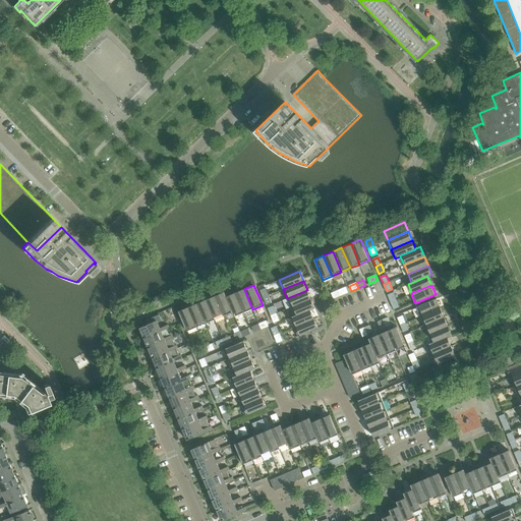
[(348,292),(345,287),(338,290),(341,295),(348,292)]
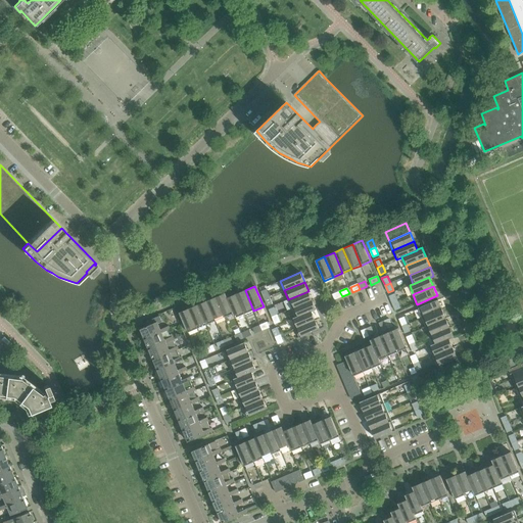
[(270,296),(267,289),(260,291),(264,298),(270,296)]
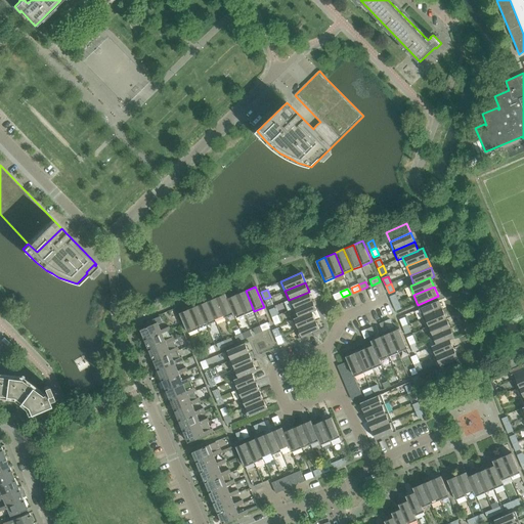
[(254,311),(246,291),(236,295),(245,315),(254,311)]
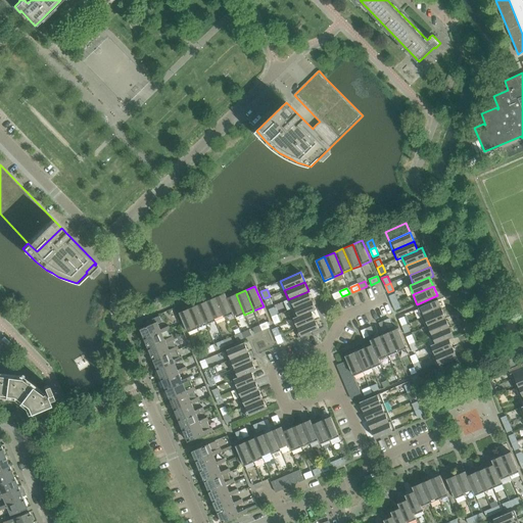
[(313,300),(308,291),(288,299),(292,308),(313,300)]
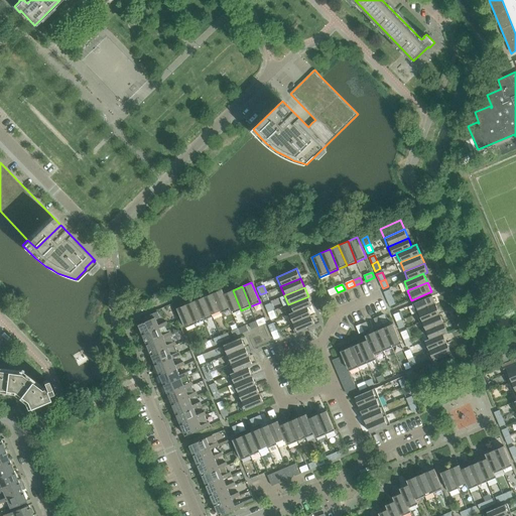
[(338,292),(335,287),(328,290),(331,295),(338,292)]
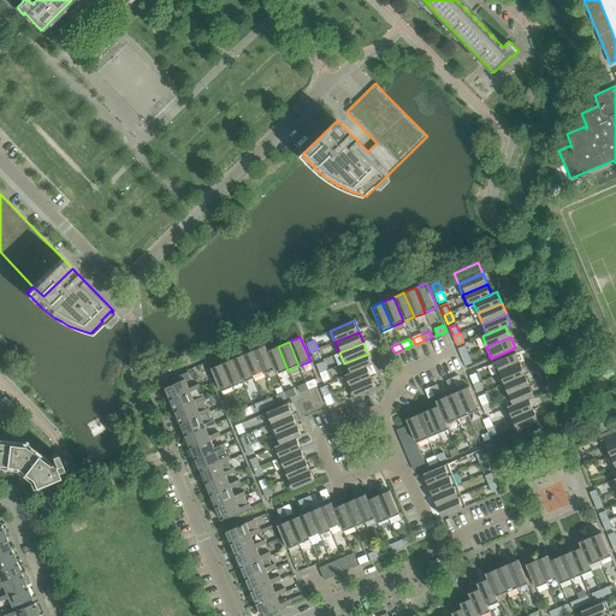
[(276,369),(267,350),(268,350),(266,345),(254,350),(265,374),(274,369),(276,369)]
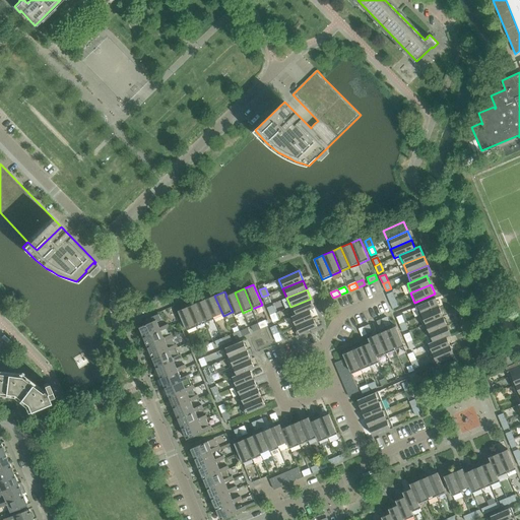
[(396,299),(393,291),(387,295),(390,302),(396,299)]
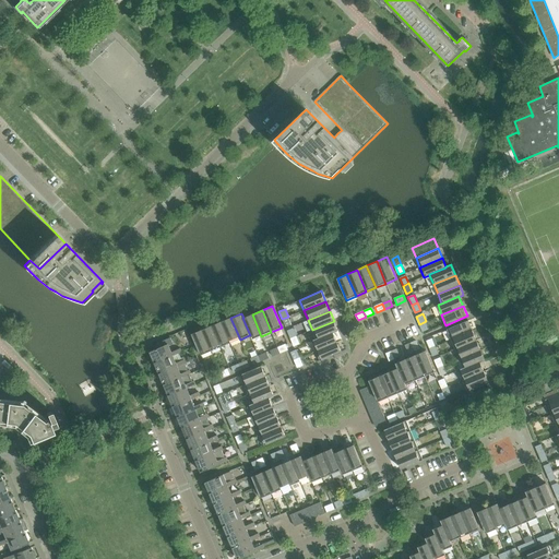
[(261,336),(252,314),(244,318),(242,318),(250,335),(249,335),(251,340),(261,336)]
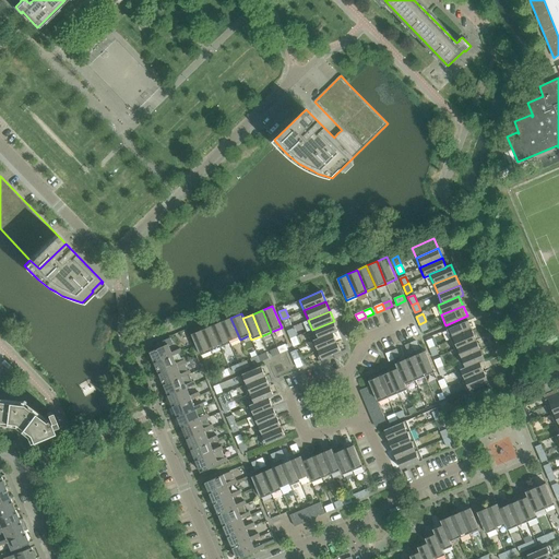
[(292,324),(288,317),(282,319),(286,328),(292,324)]
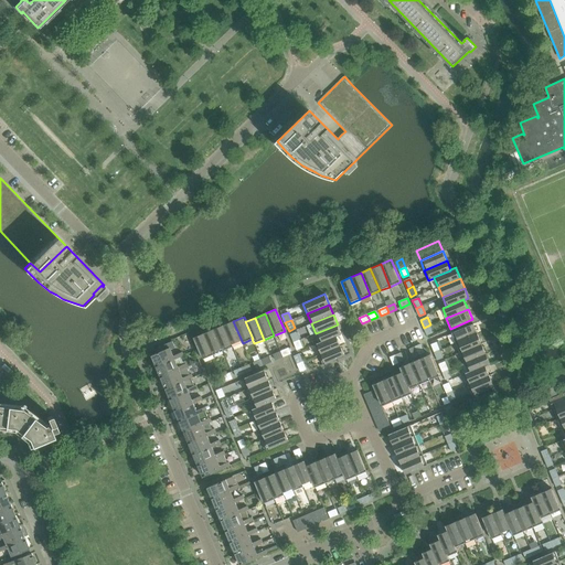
[(243,343),(233,321),(224,326),(233,348),(243,343)]
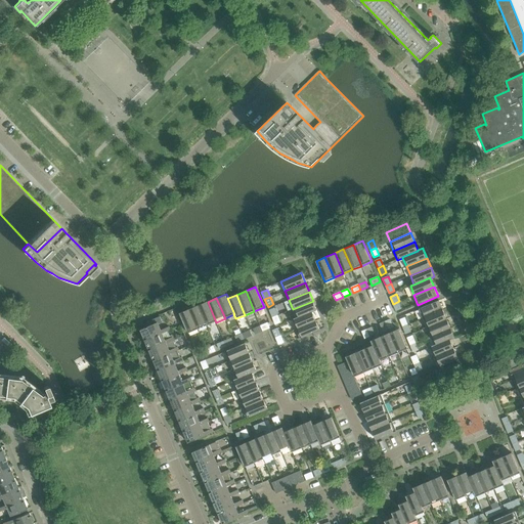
[(443,310),(439,300),(419,309),(423,318),(443,310)]
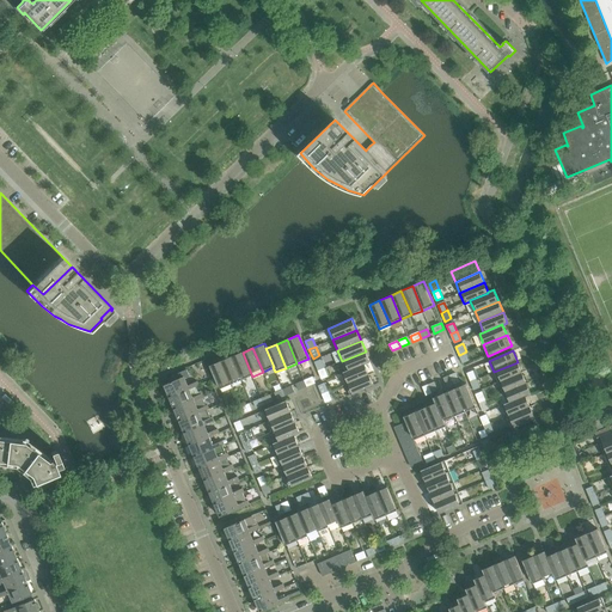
[(369,362),(369,360),(366,352),(342,361),(346,371),(346,372),(365,363),(365,365),(369,362)]
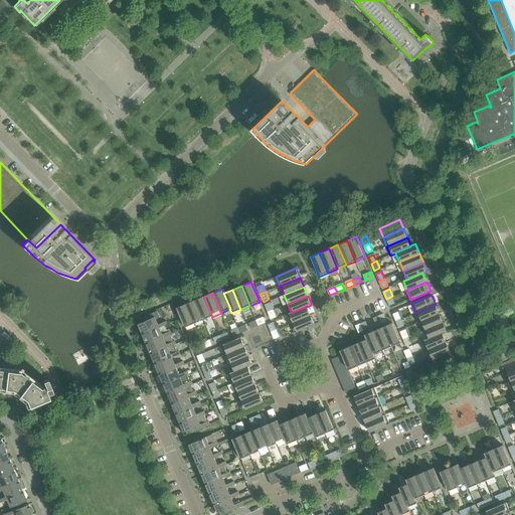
[(395,304),(392,296),(386,299),(389,306),(395,304)]
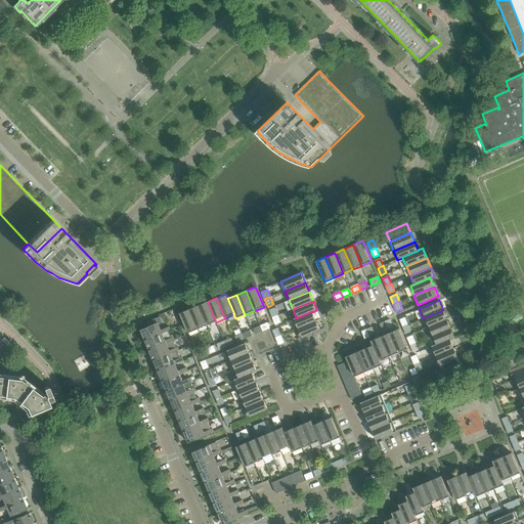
[(216,322),(208,302),(199,305),(207,326),(216,322)]
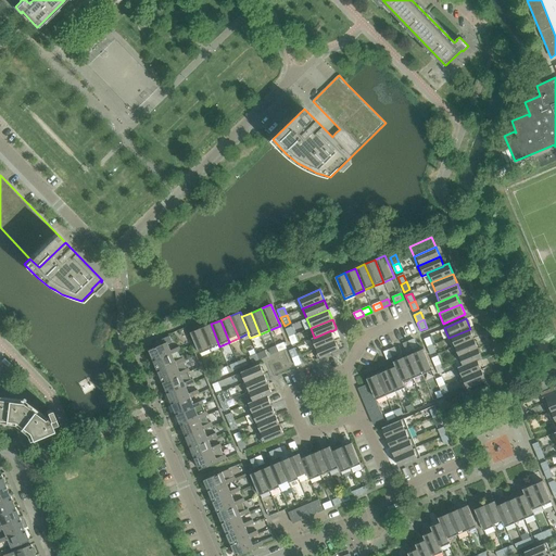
[(219,346),(211,324),(201,328),(210,350),(219,346)]
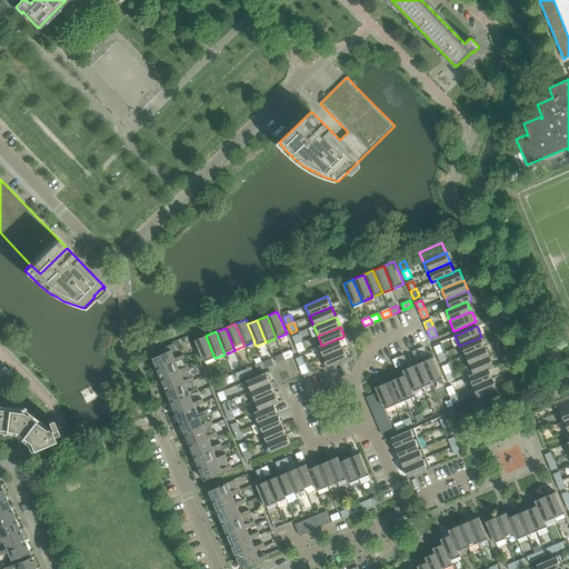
[(301,342),(298,335),(292,337),(296,345),(301,342)]
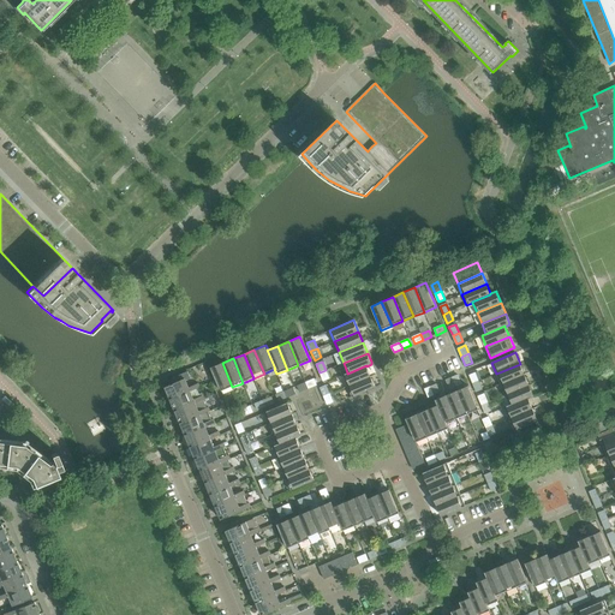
[(232,387),(222,363),(212,368),(221,392),(232,387)]
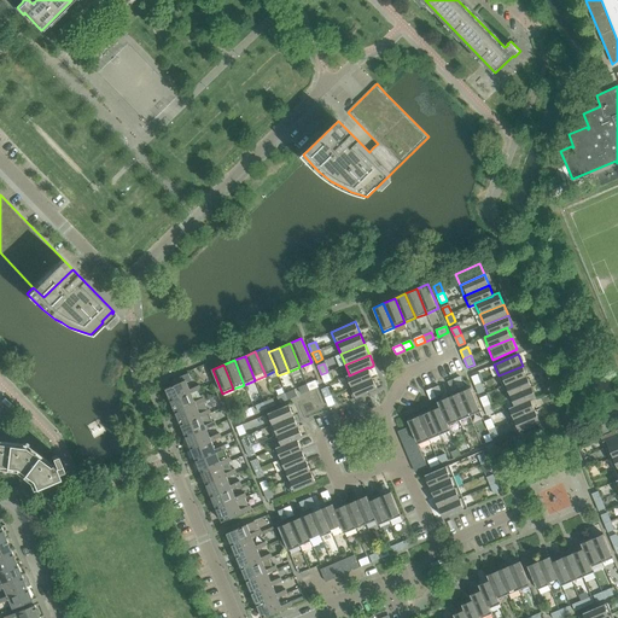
[(526,375),(523,366),(499,375),(503,386),(526,375)]
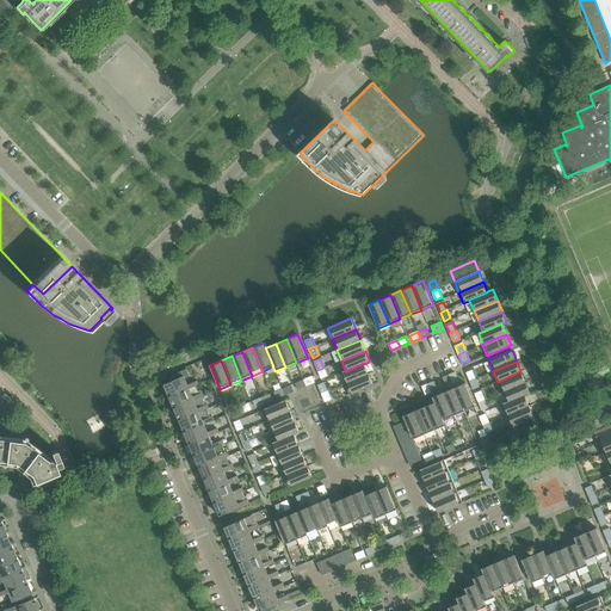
[(369,374),(364,364),(364,363),(345,371),(345,370),(340,372),(346,383),(369,374)]
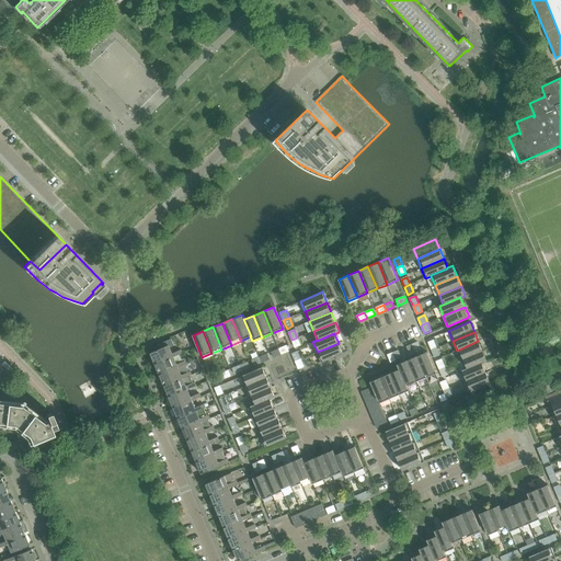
[(300,345),(297,338),(292,340),(295,347),(300,345)]
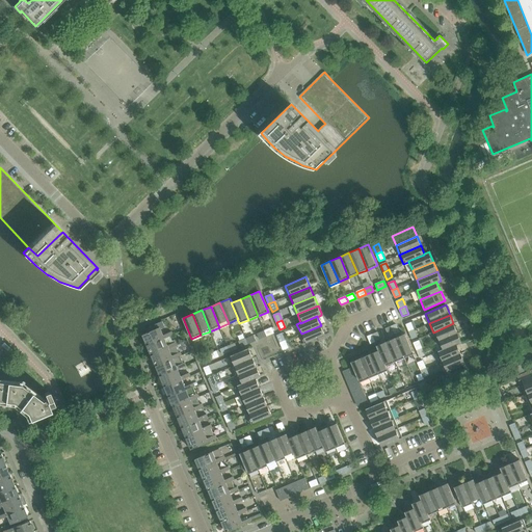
[(164,339),(160,329),(165,327),(163,321),(149,327),(151,331),(143,336),(148,346),(164,339)]
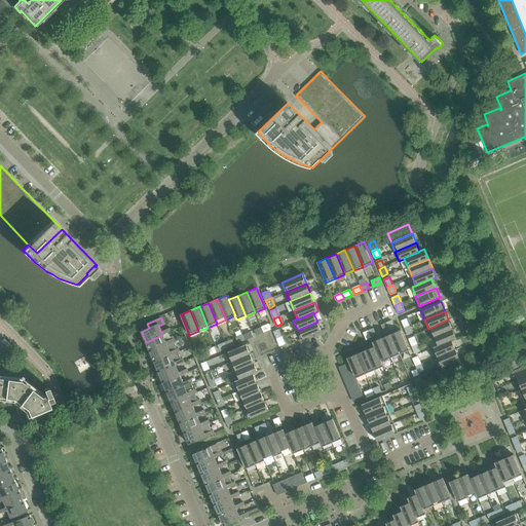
[(410,326),(407,318),(401,321),(404,328),(410,326)]
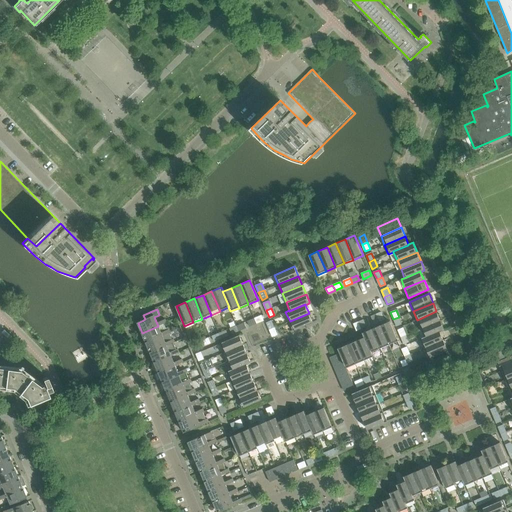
[(440,320),(436,311),(417,320),(421,329),(440,320)]
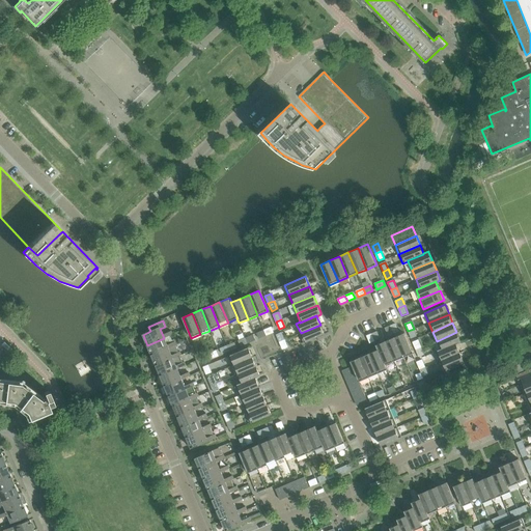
[(398,331),(395,324),(390,326),(393,333),(398,331)]
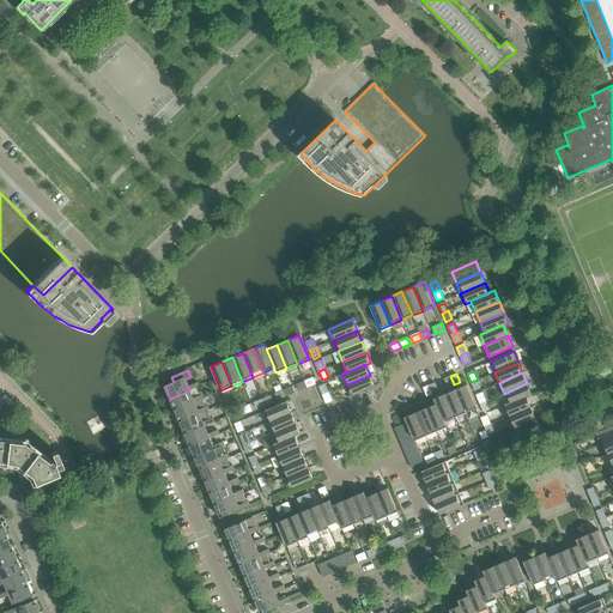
[(375,387),(370,375),(347,384),(351,396),(375,387)]
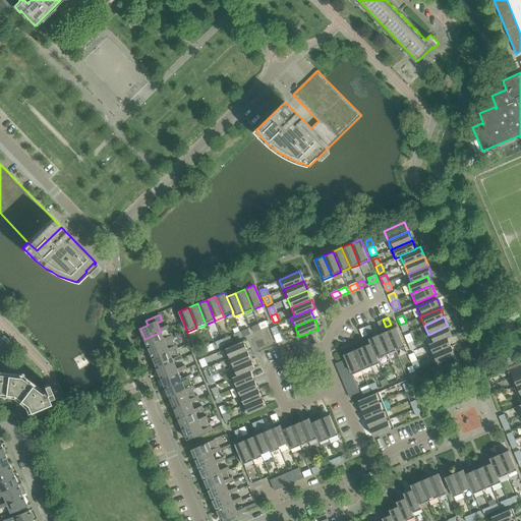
[(386,327),(383,320),(378,323),(381,330),(386,327)]
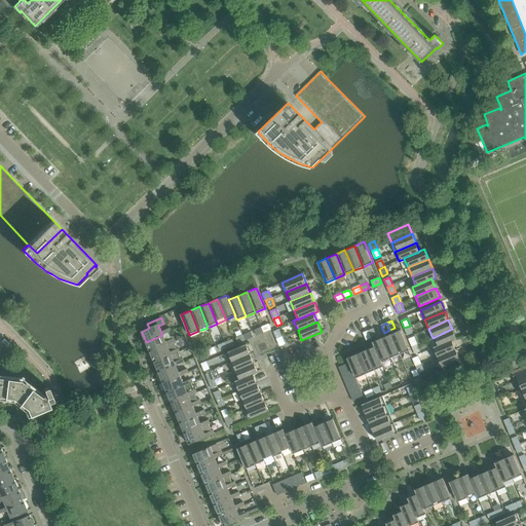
[(270,329),(268,324),(261,327),(263,332),(270,329)]
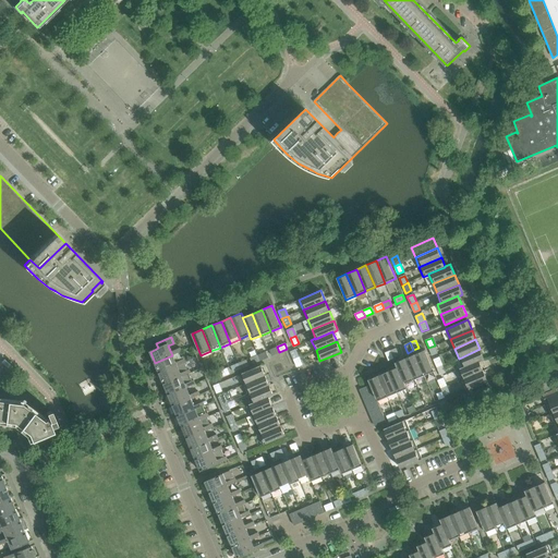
[(438,353),(435,346),(428,348),(432,355),(438,353)]
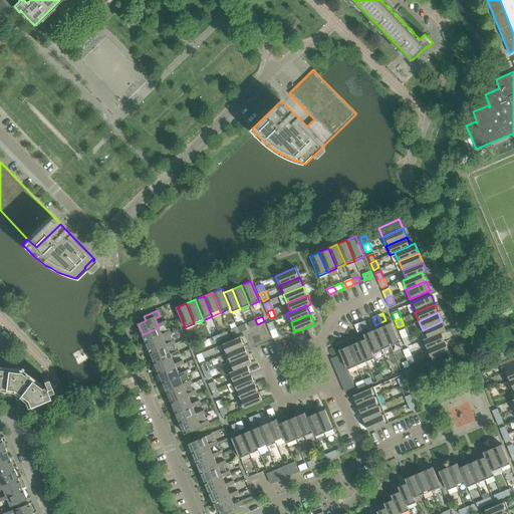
[(257,324),(255,319),(248,322),(250,327),(257,324)]
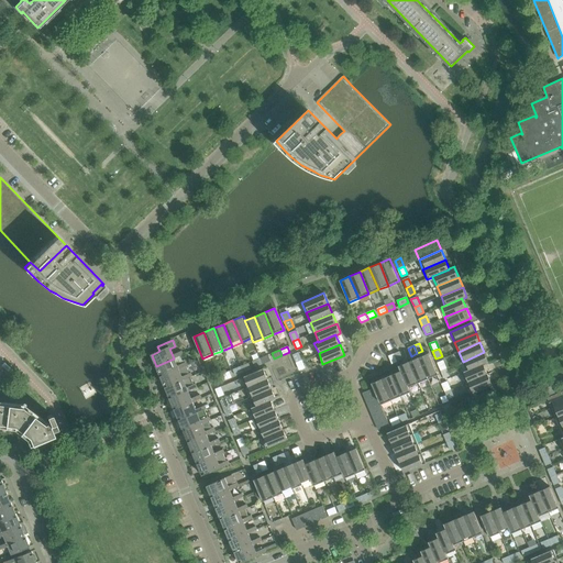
[(302,361),(298,352),(293,355),(296,363),(302,361)]
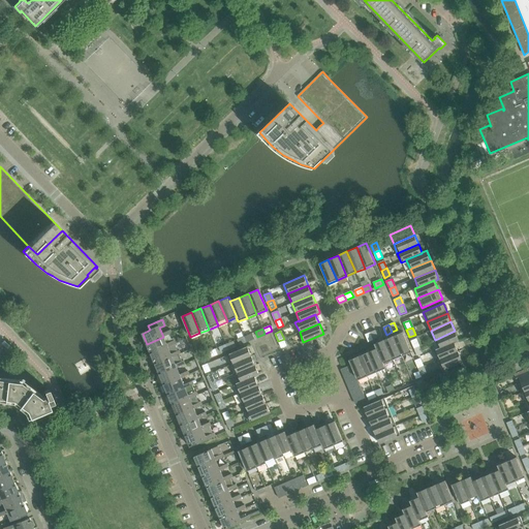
[(378,338),(375,331),(370,333),(373,340),(378,338)]
